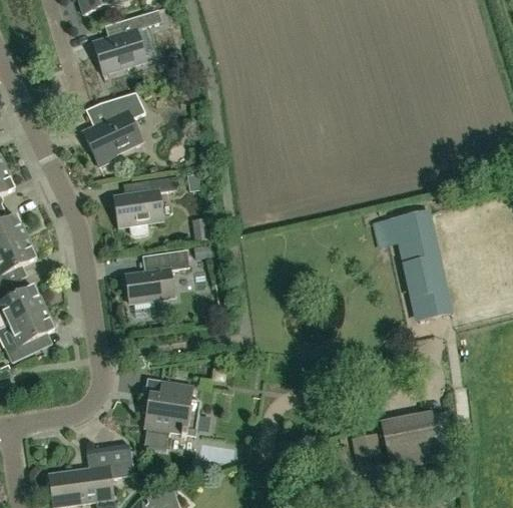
[(79,0),(83,12),(117,1),(117,0),(79,0)]
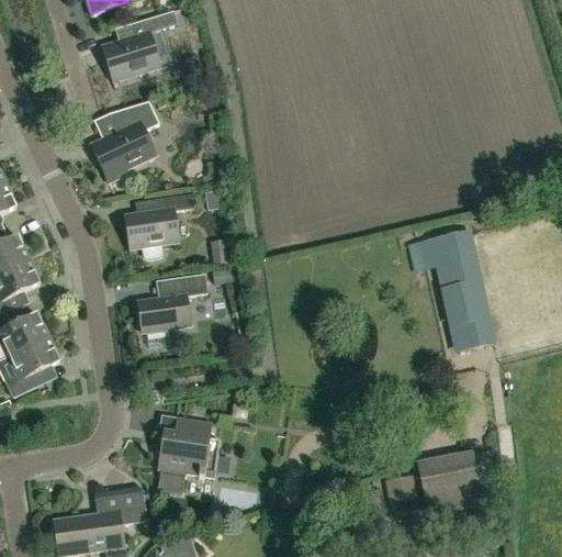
[(113,79),(159,65),(149,31),(160,28),(157,14),(132,22),(135,34),(102,44),(113,79)]
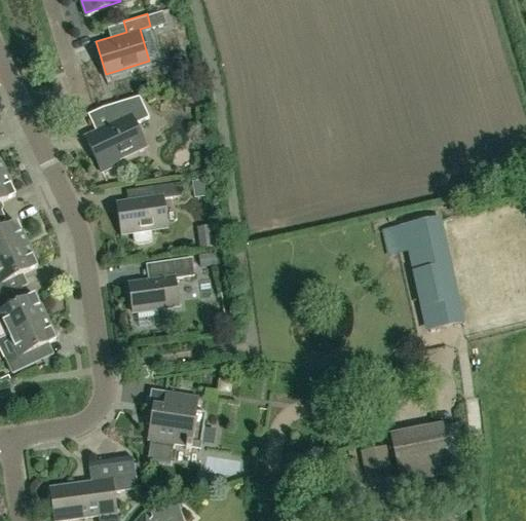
[(149,114),(140,92),(103,104),(111,122),(85,134),(102,168),(119,159),(117,155),(145,143),(135,121),(149,114)]
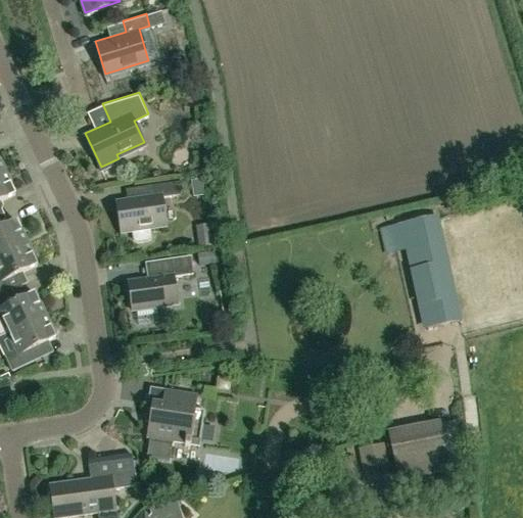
[(188,165),(177,168),(184,186),(194,182),(188,165)]
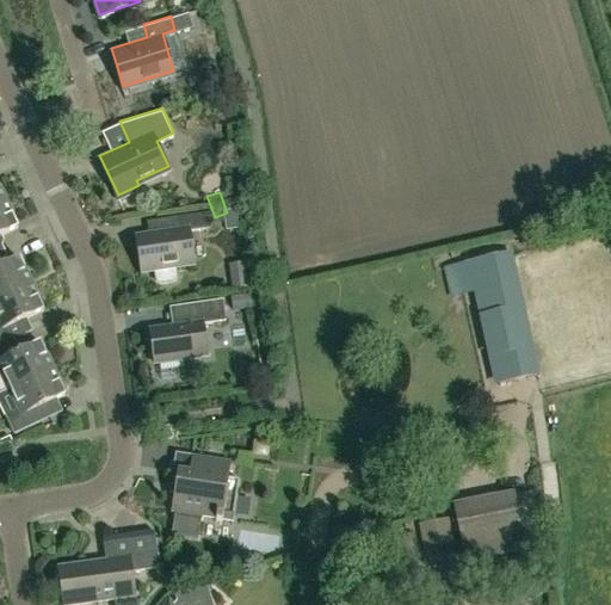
[(0,230),(18,223),(5,197),(0,199),(0,230)]
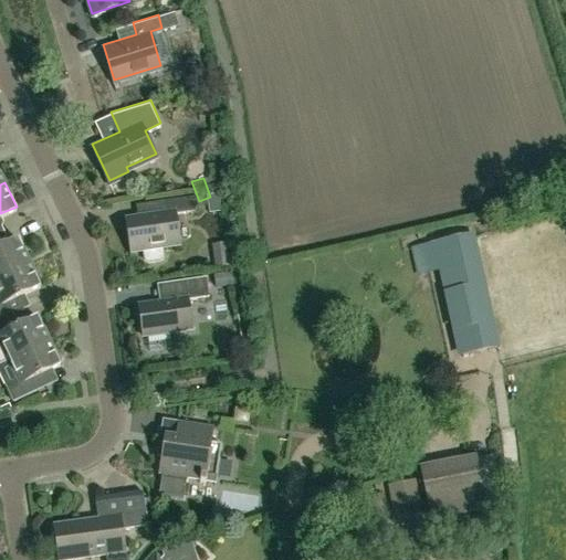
[(164,253),(163,243),(179,241),(175,210),(197,207),(195,192),(160,198),(161,209),(126,214),(132,249),(142,246),(143,255),(147,259),(160,257),(164,253)]
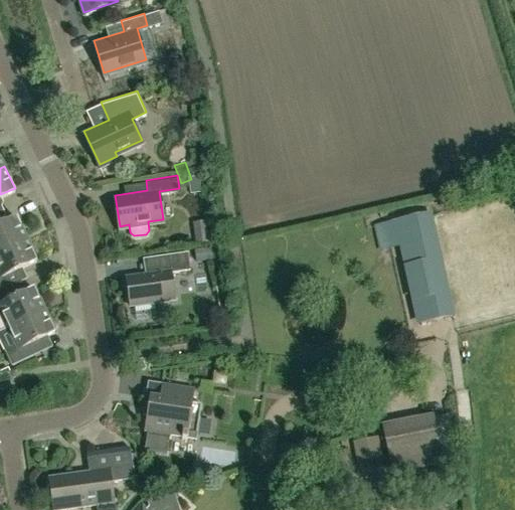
[(453,312),(431,210),(397,217),(373,223),(379,248),(403,242),(420,319),(453,312)]
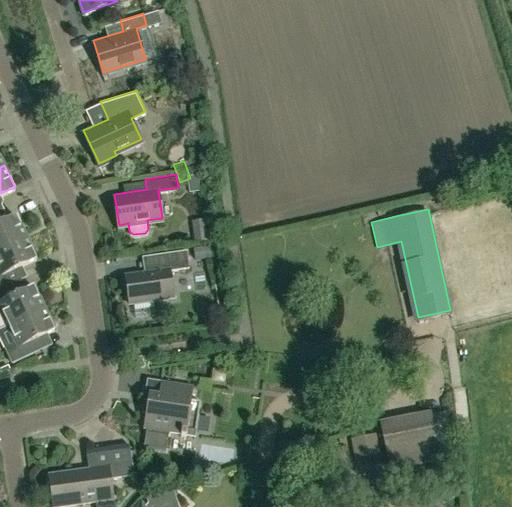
[(0,246),(26,234),(16,213),(0,219),(0,246)]
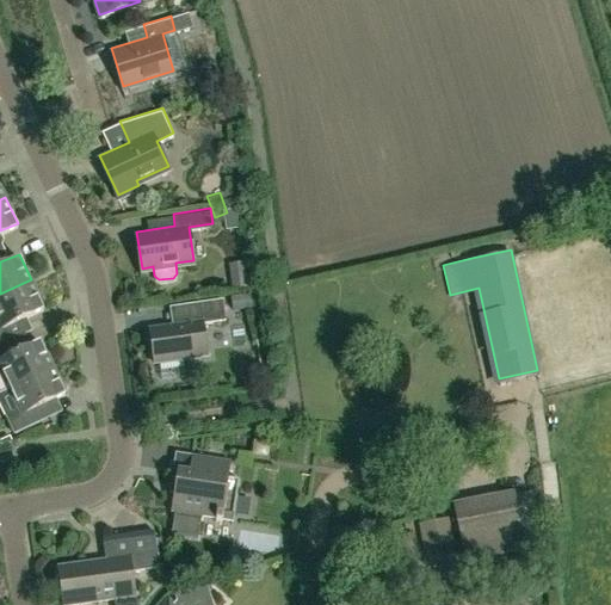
[(0,294),(0,341),(10,338),(26,329),(32,326),(26,314),(43,306),(31,279),(0,294)]
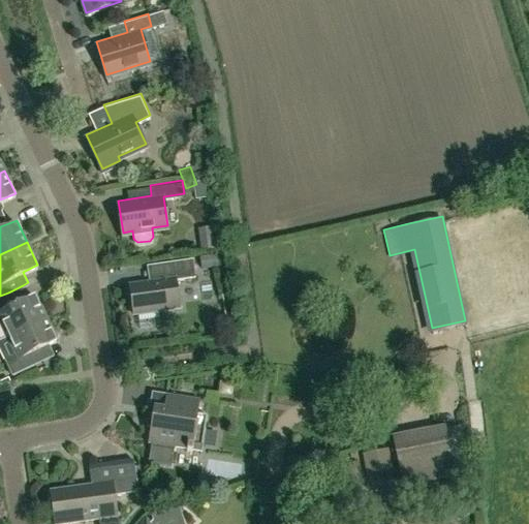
[(134,311),(179,304),(175,277),(195,274),(192,256),(159,260),(162,277),(130,282),(134,311)]
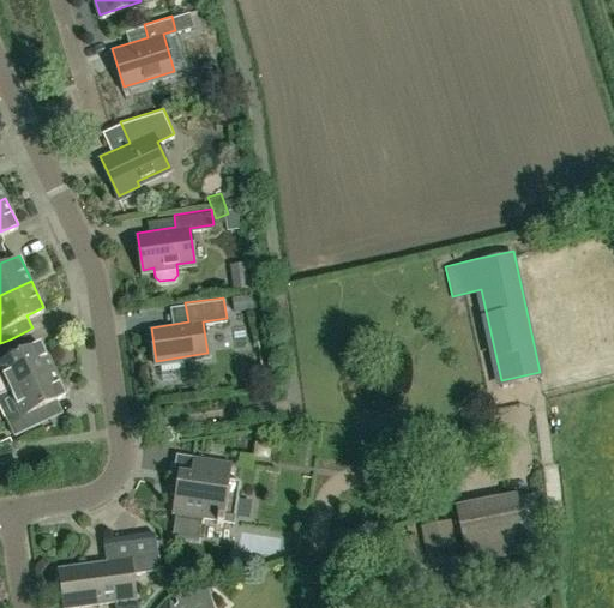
[(10,339),(0,343),(0,372),(2,372),(10,386),(53,366),(41,341),(34,344),(26,331),(10,339)]
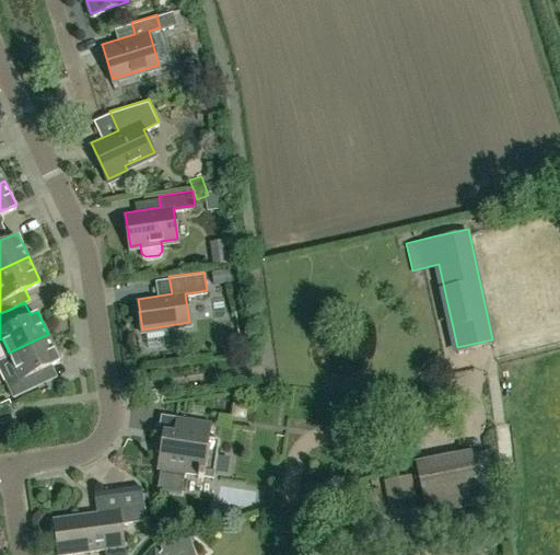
[(48,334),(9,353),(15,367),(3,372),(13,394),(37,383),(58,373),(51,362),(59,358),(48,334)]
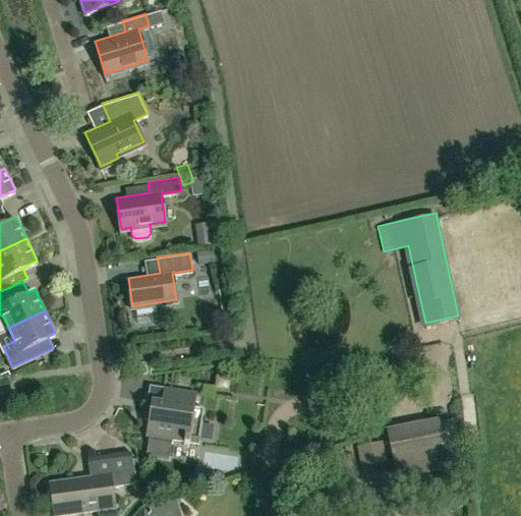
[(194,404),(196,391),(164,386),(161,399),(152,398),(146,433),(149,433),(146,452),(169,455),(172,437),(198,441),(204,406),(194,404)]
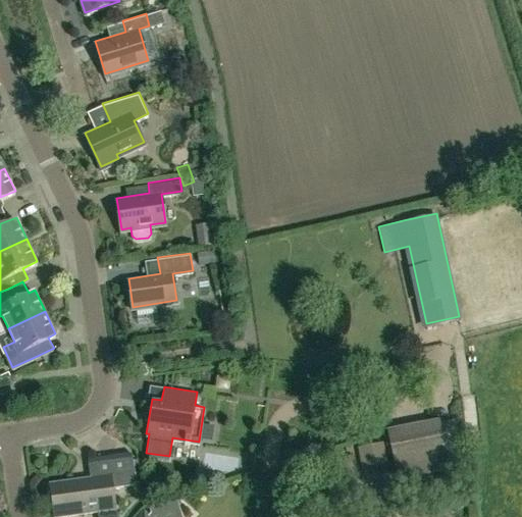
[(446,450),(445,445),(439,418),(387,429),(394,460),(446,450)]
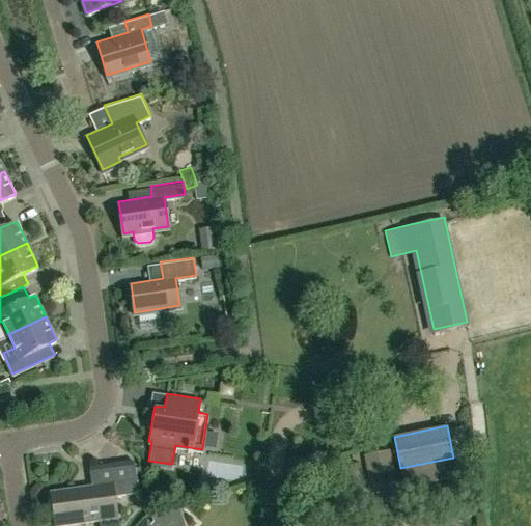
[(453,458),(400,468),(403,487),(471,473),(467,449),(452,452),(453,458)]
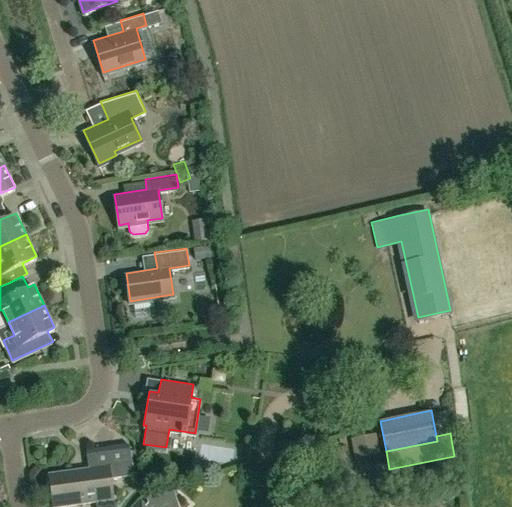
[(205,452),(233,460),(237,444),(209,437),(205,452)]
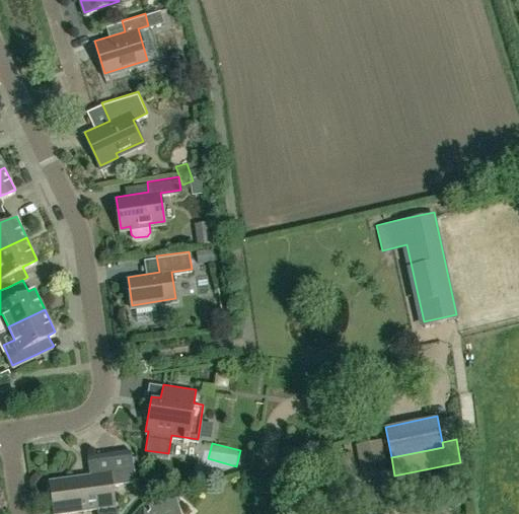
[(116,513),(115,503),(112,482),(134,478),(130,447),(89,453),(92,472),(50,479),(55,511),(96,506),(96,513),(116,513)]
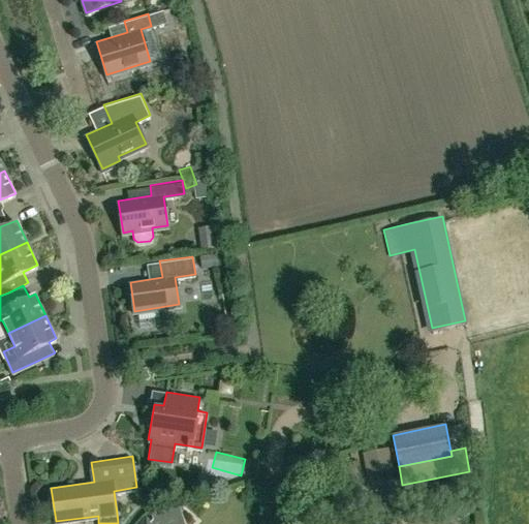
[(185,523),(180,502),(150,512),(138,523),(185,523)]
